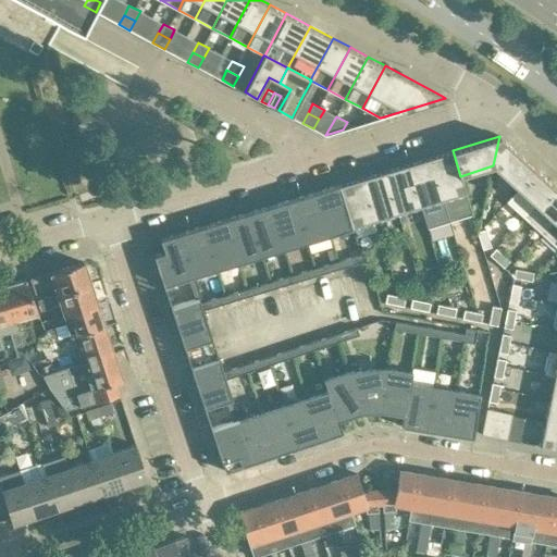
[(499,136),(493,165),(517,188),(506,201),(535,170),(499,136)]
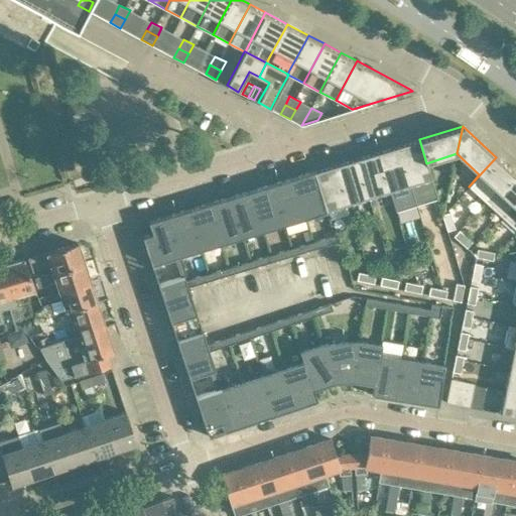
[(437,200),(419,139),(398,145),(410,184),(416,206),(437,200)]
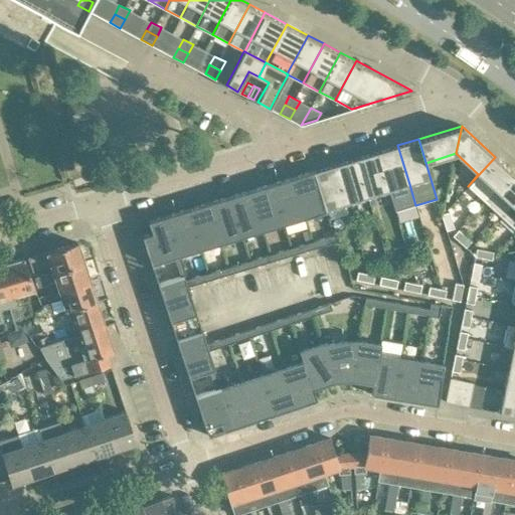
[(397,145),(376,152),(388,190),(409,184),(397,145)]
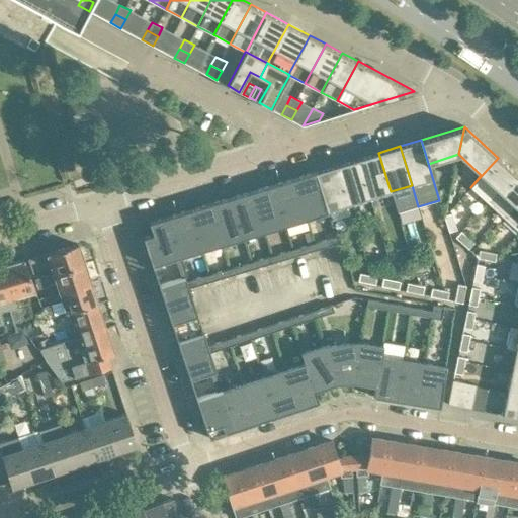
[(358,159),(369,197),(391,191),(378,153),(358,159)]
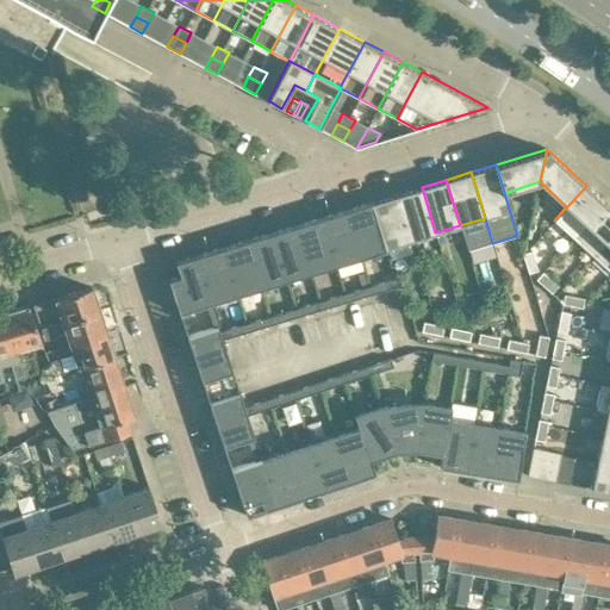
[(586,186),(554,221),(573,238),(605,203),(586,186)]
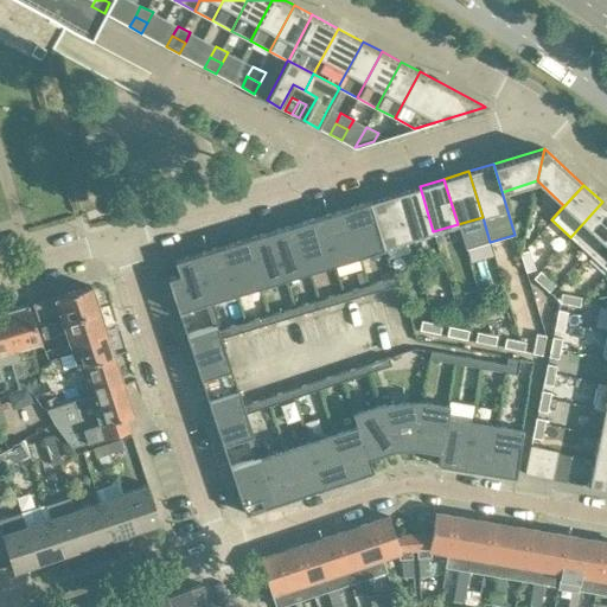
[(433,231),(420,186),(395,193),(408,240),(433,231)]
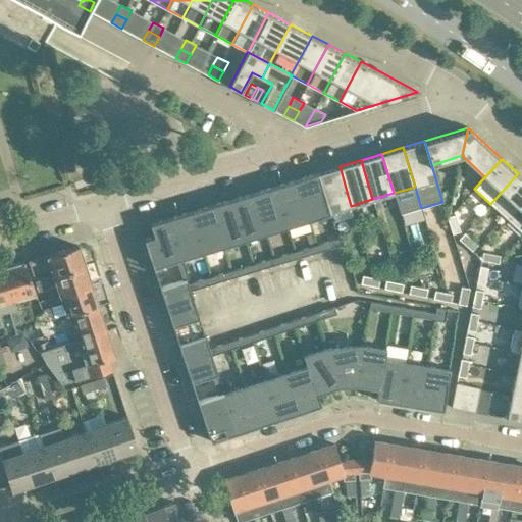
[(331,211),(351,206),(340,166),(318,173),(329,212),(331,211)]
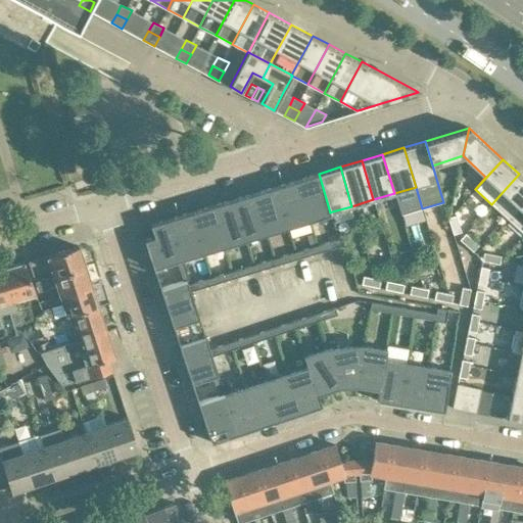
[(331,214),(330,212),(319,174),(296,180),(308,221),(331,214)]
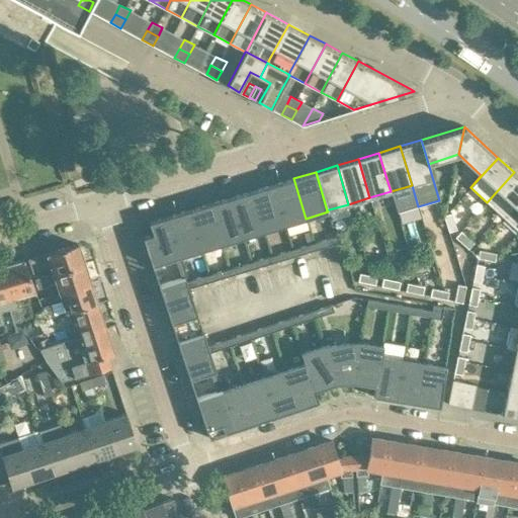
[(517,175),(514,172),(487,202),(503,217),(517,200),(517,175)]
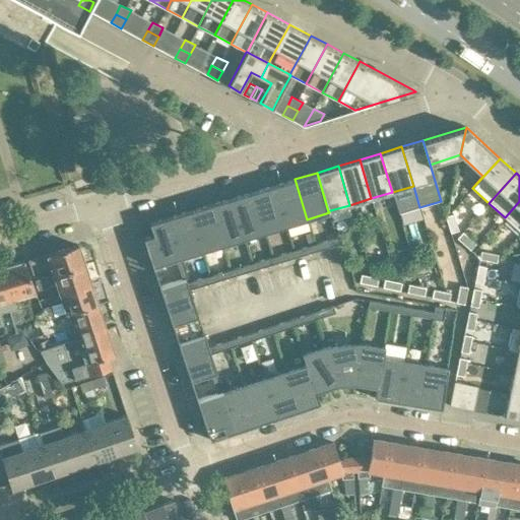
[(295,179),(273,185),(285,225),(307,219),(295,179)]
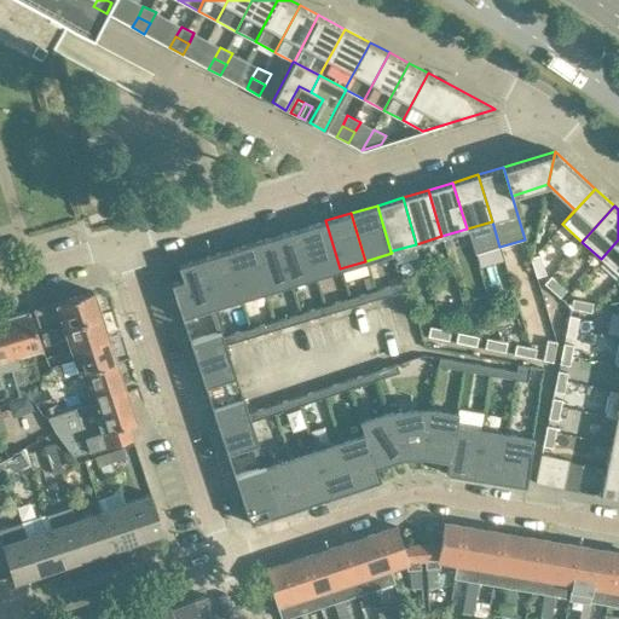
[(314,277),(340,268),(325,220),(300,229),(314,277)]
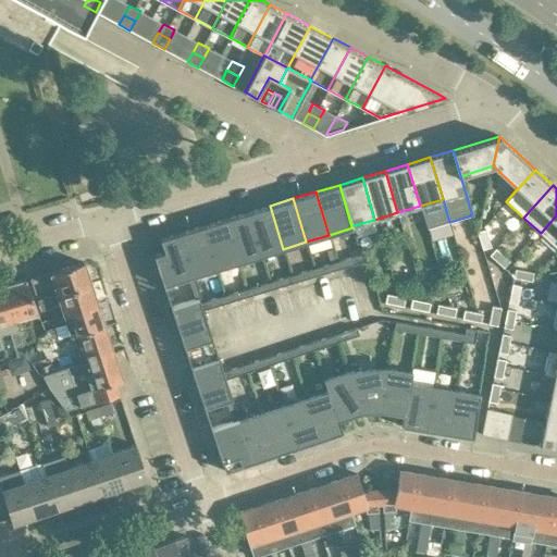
[(261,256),(283,249),(270,206),(248,212),(261,256)]
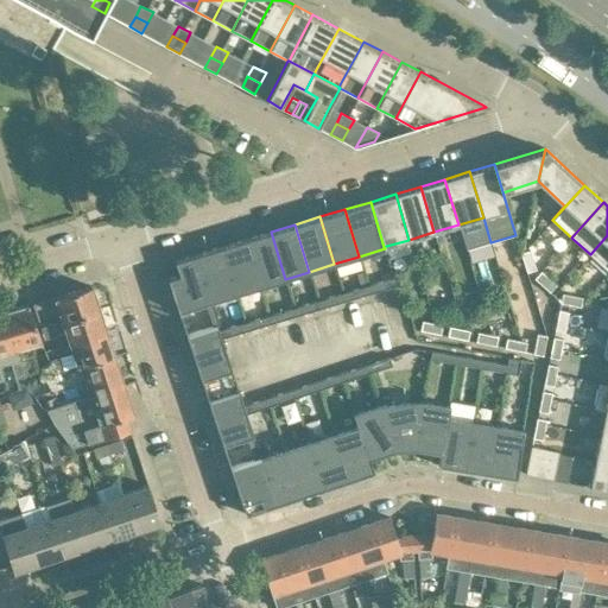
[(260,286),(285,279),(271,232),(246,239),(260,286)]
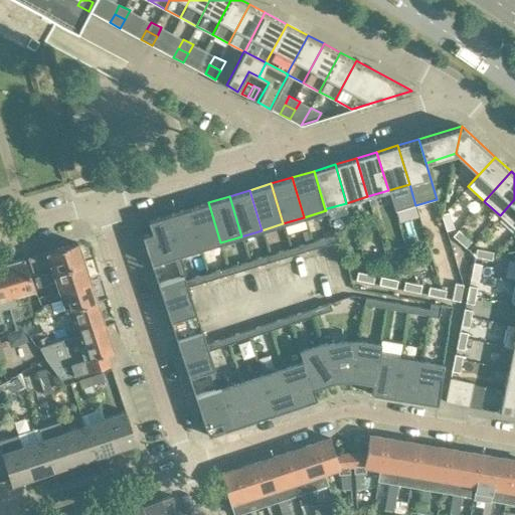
[(514,199),(500,215),(514,228),(514,199)]
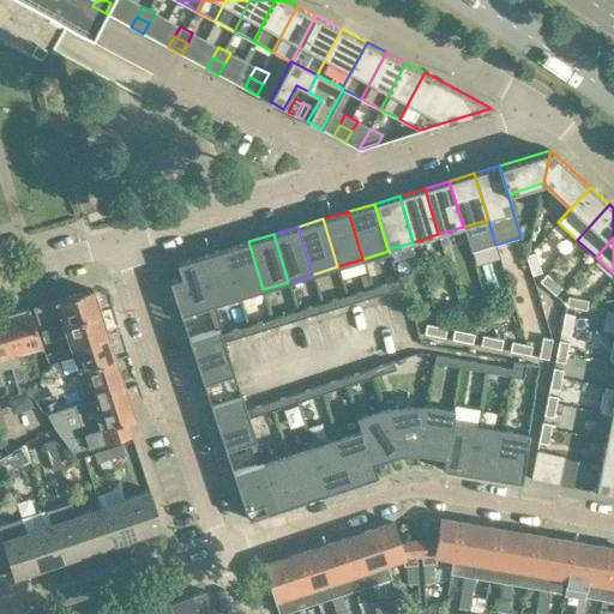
[(248,241),(223,248),(238,296),(263,289),(248,241)]
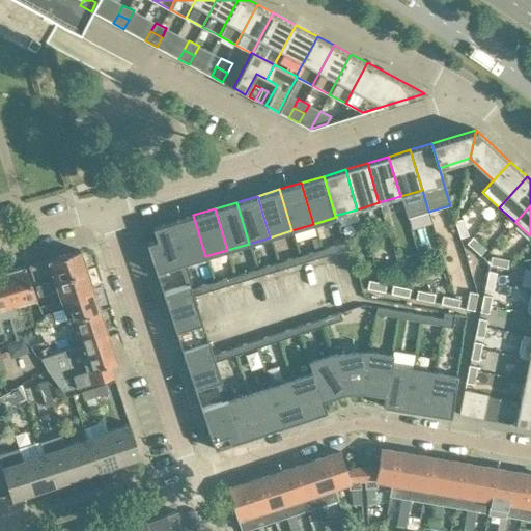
[(193,215),(172,222),(185,262),(205,256),(193,215)]
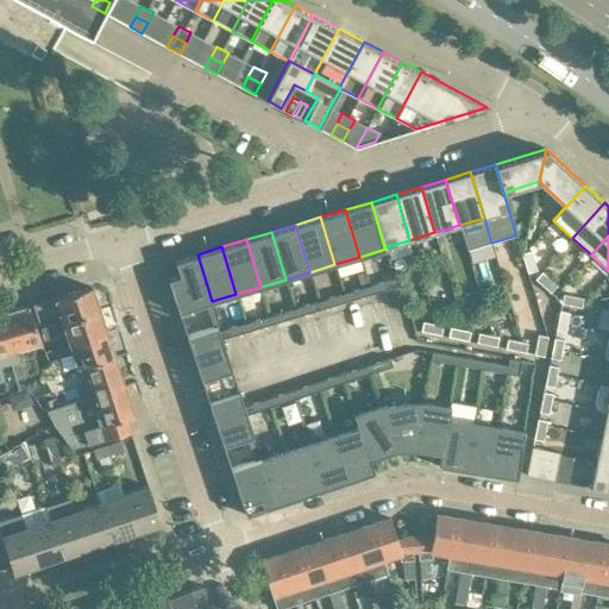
[(531,250),(521,253),(527,272),(537,270),(531,250)]
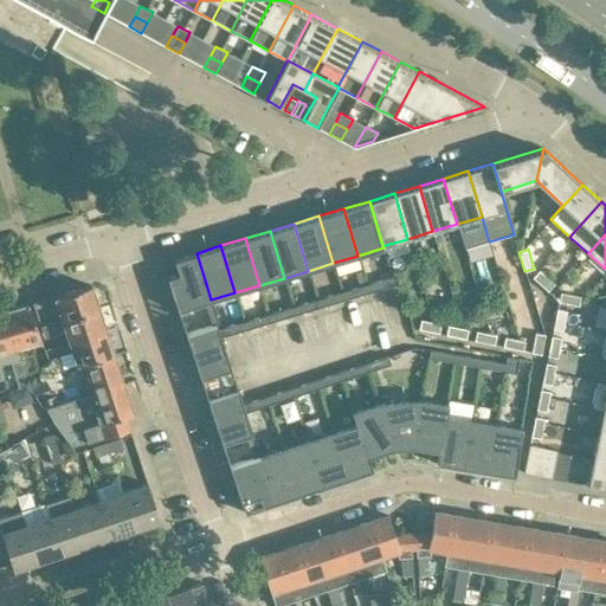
[(211,300),(197,253),(174,260),(178,274),(167,278),(178,311),(204,302),(207,314),(212,311),(210,301),(211,300)]
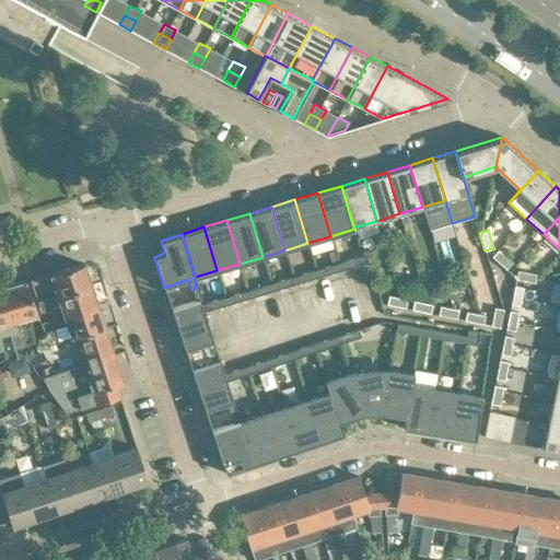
[(498,249),(492,256),(505,269),(511,264),(512,263),(498,249)]
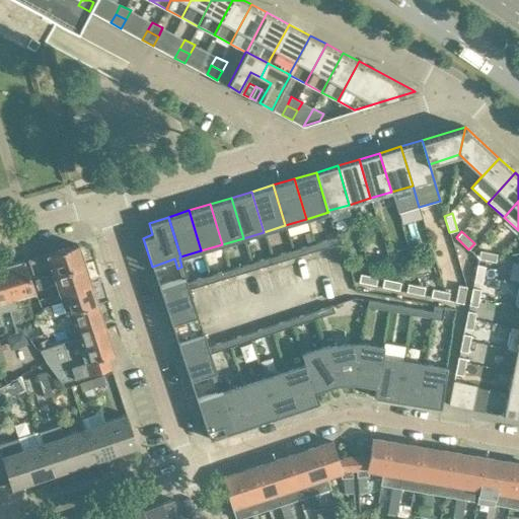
[(338,236),(313,243),(315,250),(340,242),(338,236)]
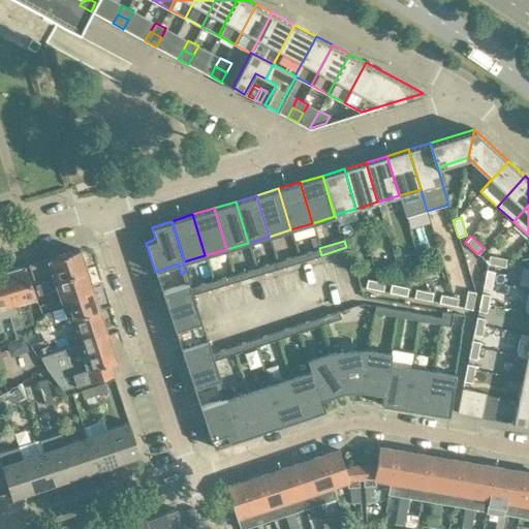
[(78,249),(28,263),(32,275),(51,270),(53,277),(85,267),(79,249),(79,248),(78,249)]
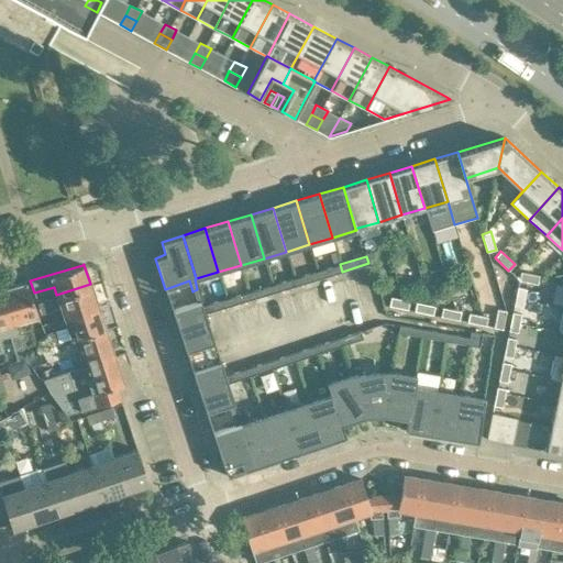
[(320,278),(342,272),(340,264),(318,271),(320,278)]
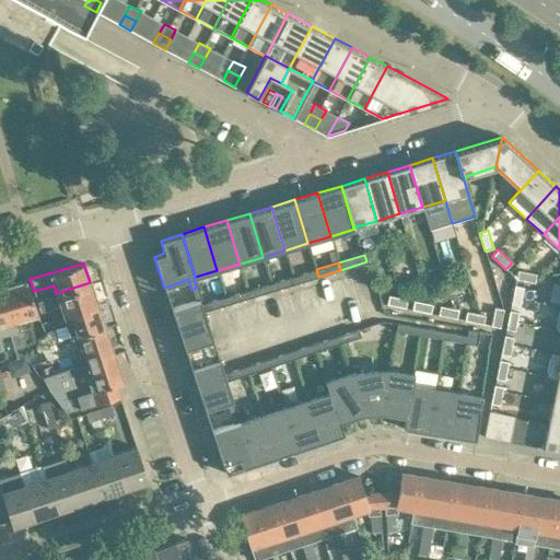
[(316,269),(293,277),(295,283),(318,277),(316,269)]
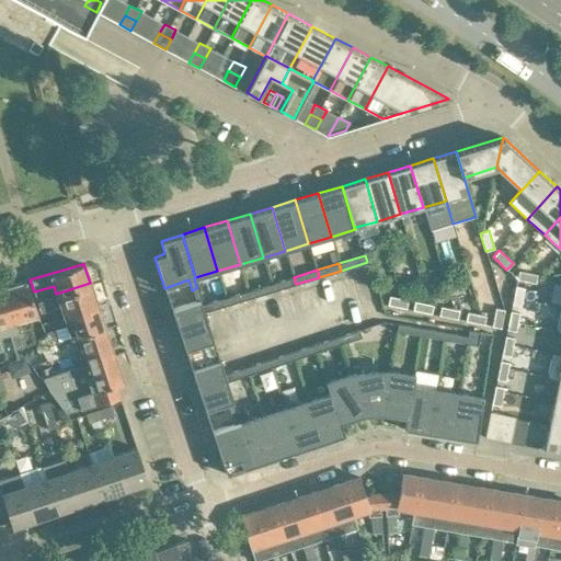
[(518,271),(517,279),(535,283),(537,274),(518,271)]
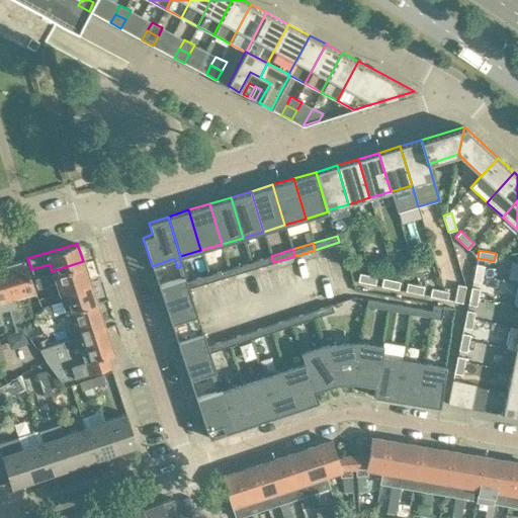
[(252,268),(273,262),(271,256),(250,262),(252,268)]
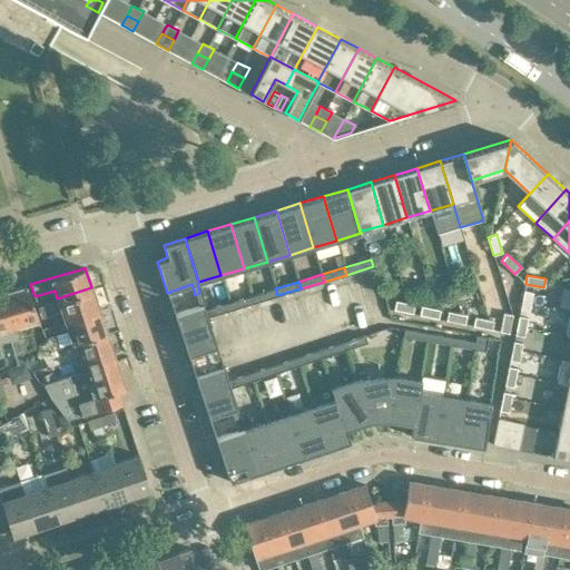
[(26,285),(5,292),(15,324),(36,317),(26,285)]
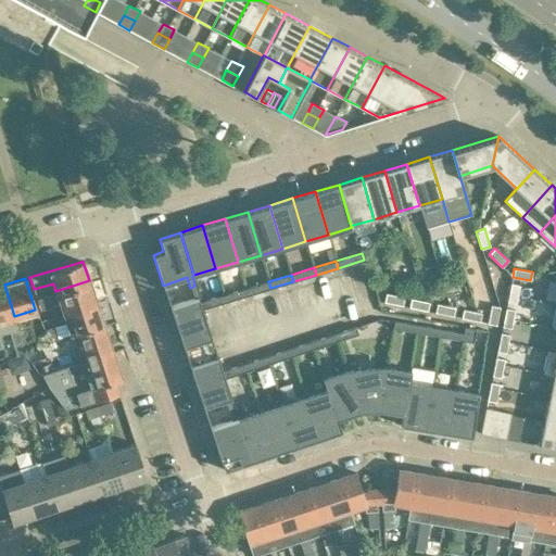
[(42,297),(37,299),(45,318),(63,313),(62,312),(96,301),(89,280),(55,291),(60,303),(52,305),(53,306),(46,308),(42,297)]
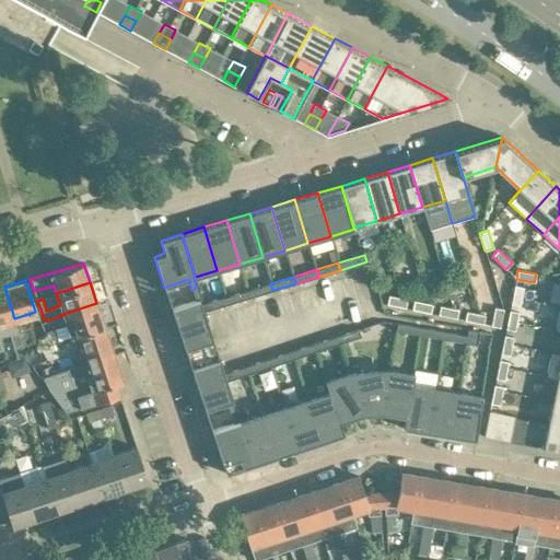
[(270,283),(247,290),(249,298),(272,290),(270,283)]
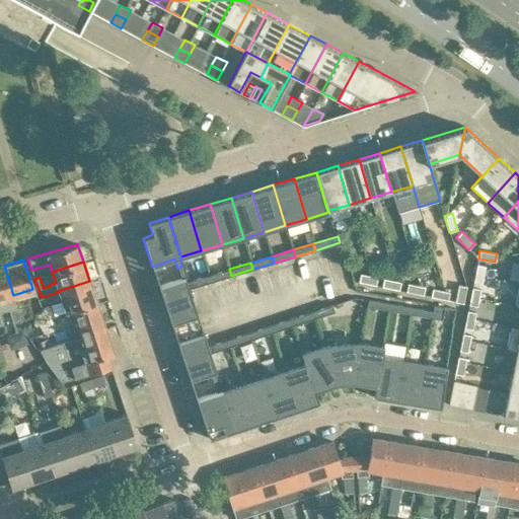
[(485,267),(476,265),(473,282),(482,283),(485,267)]
